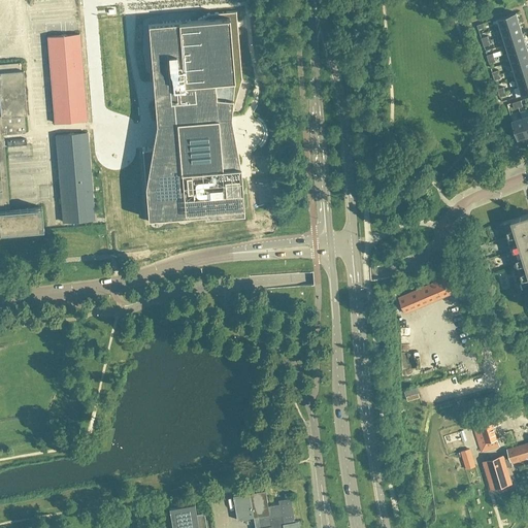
[(152,146),(142,147),(147,219),(147,222),(166,221),(195,215),(204,213),(242,210),(238,164),(231,117),(241,78),(236,10),(208,13),(198,19),(147,23),(156,123),(152,146)]
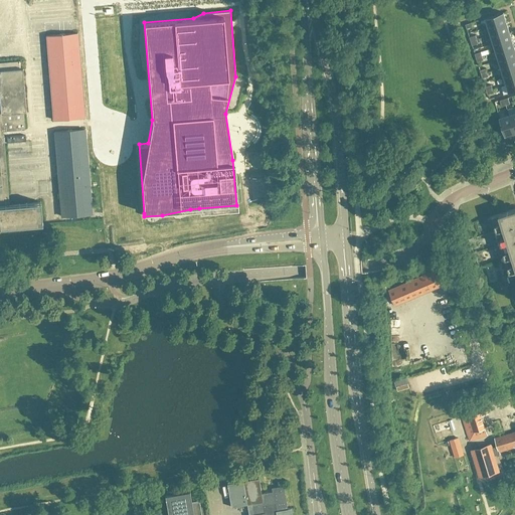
[(488,26),(506,21),(503,12),(485,18),(488,26)]
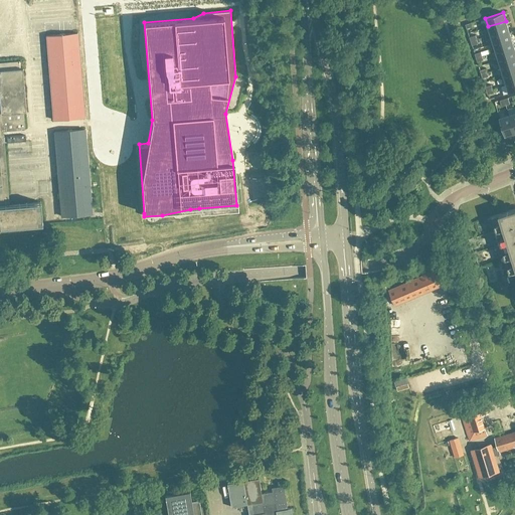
[(506,21),(488,26),(491,34),(508,29),(506,21)]
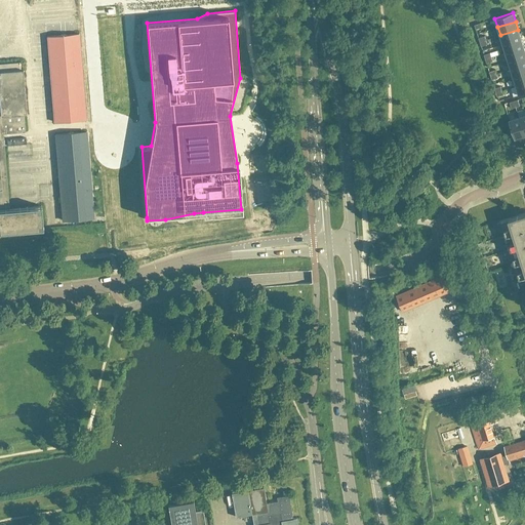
[(518,30),(500,35),(502,44),(521,38),(518,30)]
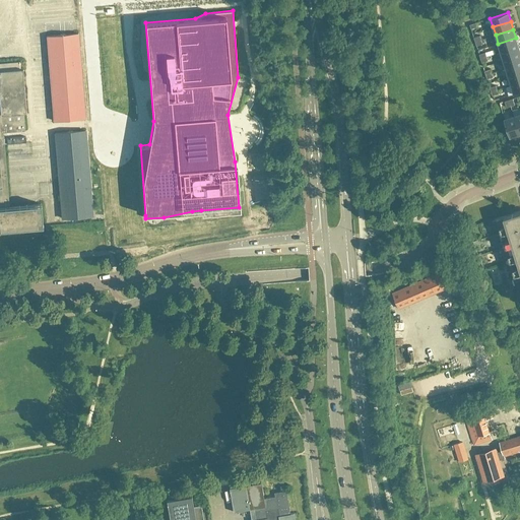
[(47,36),(53,121),(85,119),(78,34),(47,36)]
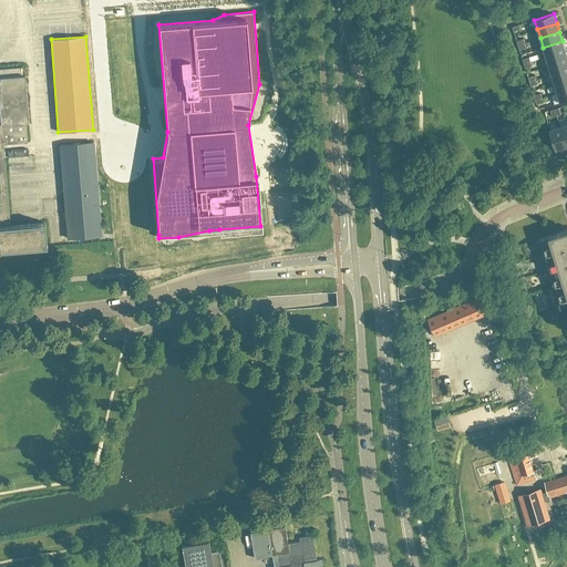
[(546,57),(566,50),(563,41),(543,48),(546,57)]
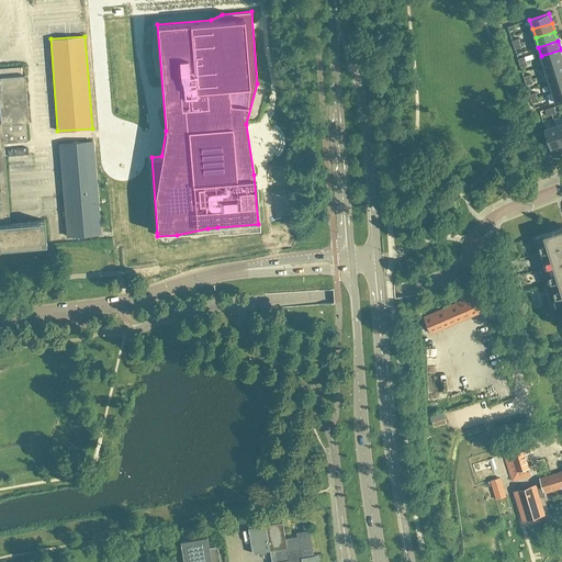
[(561,55),(561,49),(541,56),(544,65),(561,59),(561,55)]
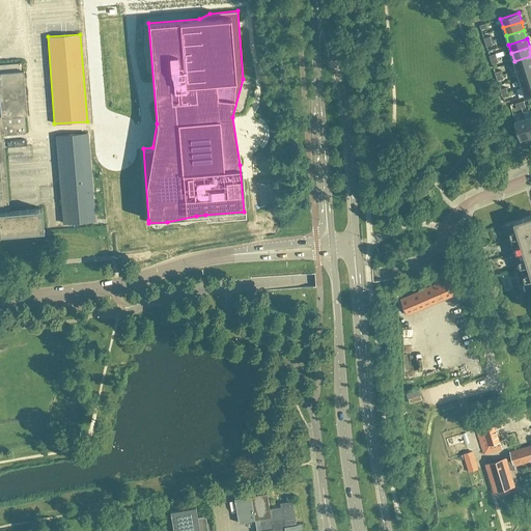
[(530,56),(514,61),(516,71),(530,65),(530,56)]
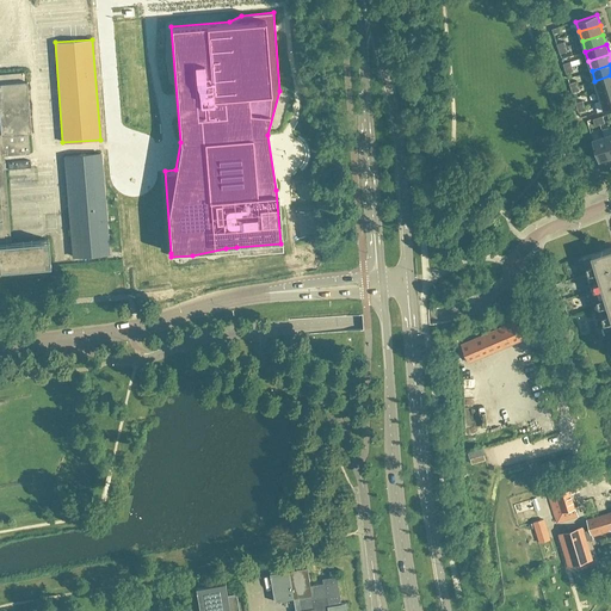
[(0,270),(50,266),(48,240),(11,244),(5,155),(30,153),(28,133),(31,133),(26,80),(24,80),(23,72),(0,73),(0,270)]
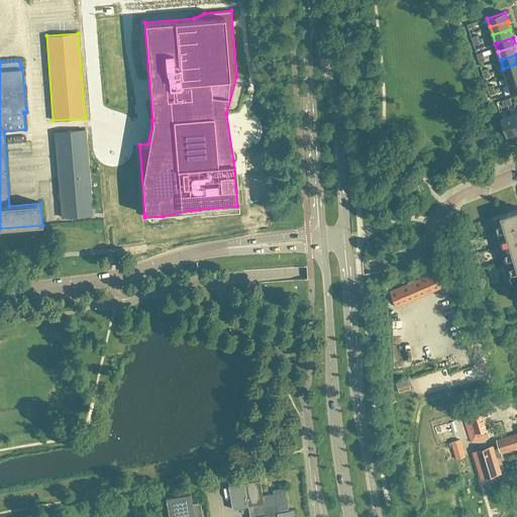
[(516,64),(503,69),(506,77),(516,73),(516,64)]
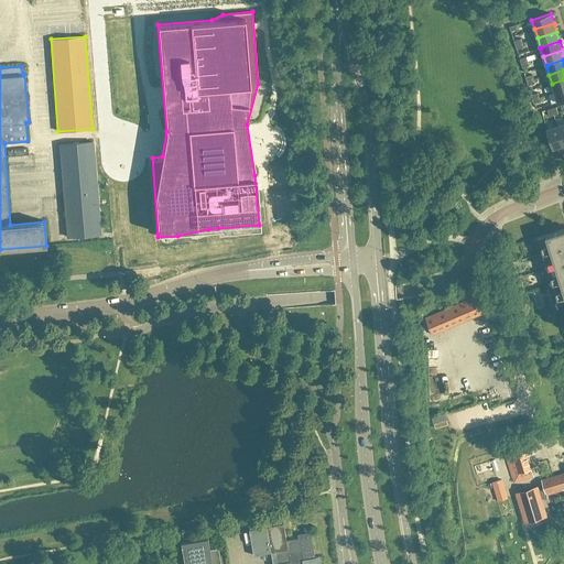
[(563,89),(563,79),(552,84),(554,93),(563,89)]
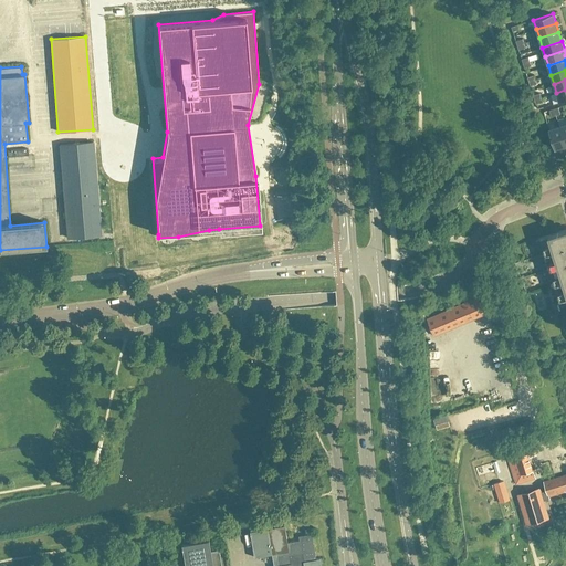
[(565,100),(565,90),(556,93),(559,102),(565,100)]
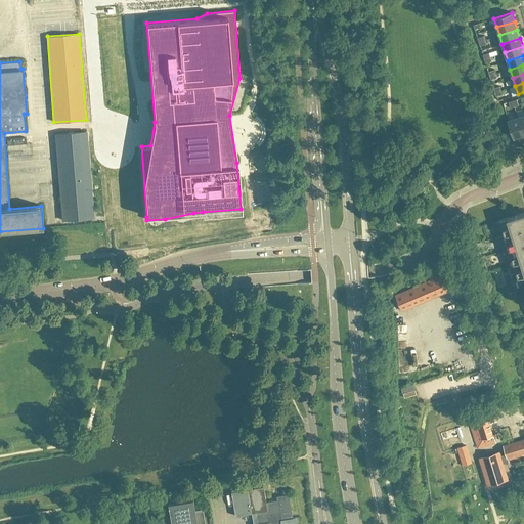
[(514,137),(523,135),(517,117),(508,120),(514,137)]
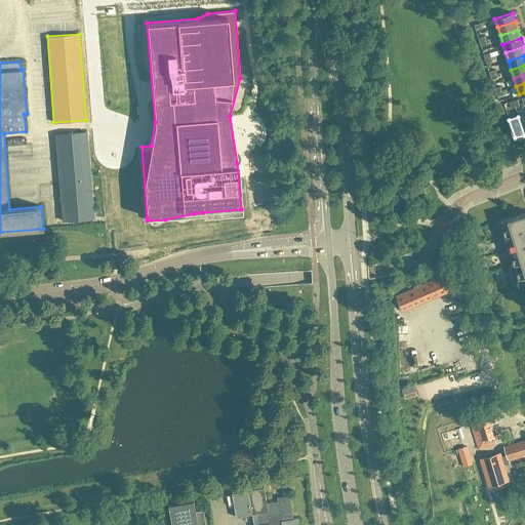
[(93,218),(86,132),(55,134),(63,220),(93,218)]
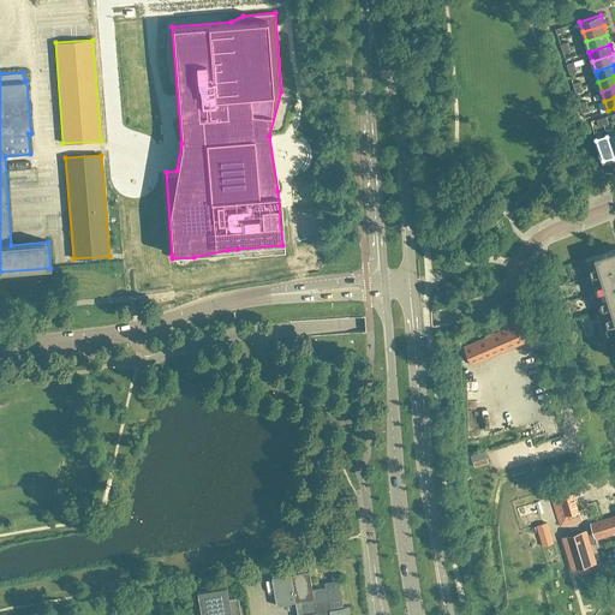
[(614,323),(614,249),(584,260),(605,327),(614,323)]
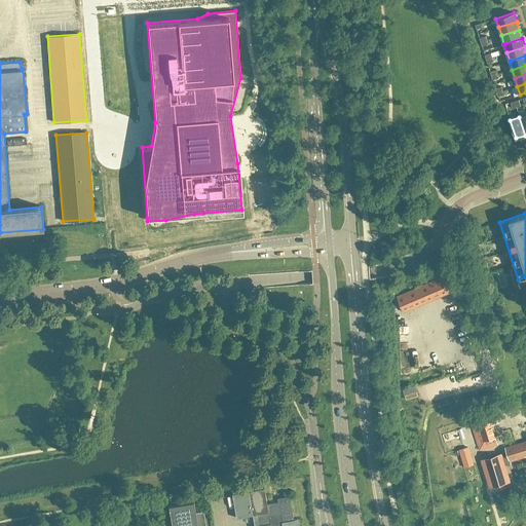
[(404,311),(450,292),(444,277),(398,297),(404,311)]
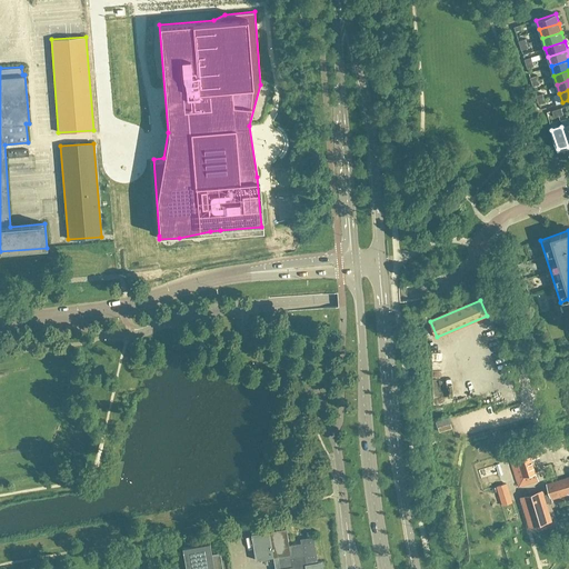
[(438,422),(439,432),(449,431),(449,421),(438,422)]
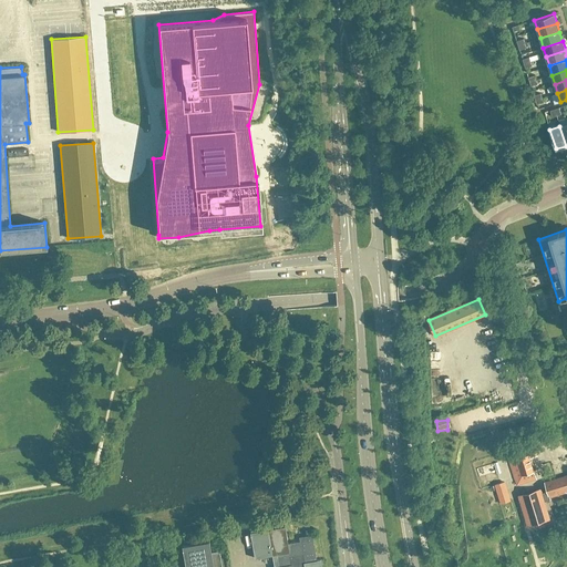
[(536,480),(529,459),(538,456),(534,444),(506,453),(516,486),(536,480)]
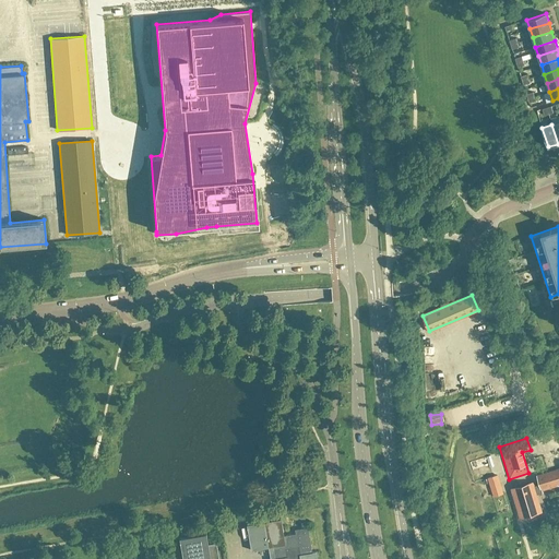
[(543,492),(542,490),(556,486),(555,485),(558,484),(558,468),(537,476),(539,484),(534,486),(532,482),(511,488),(516,504),(520,503),(524,516),(537,513),(534,499),(537,498),(536,495),(543,492)]
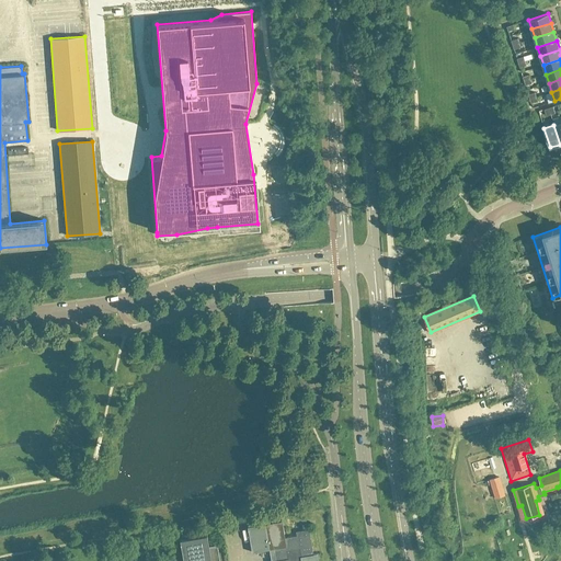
[(497,477),(490,480),(495,499),(503,495),(497,477)]
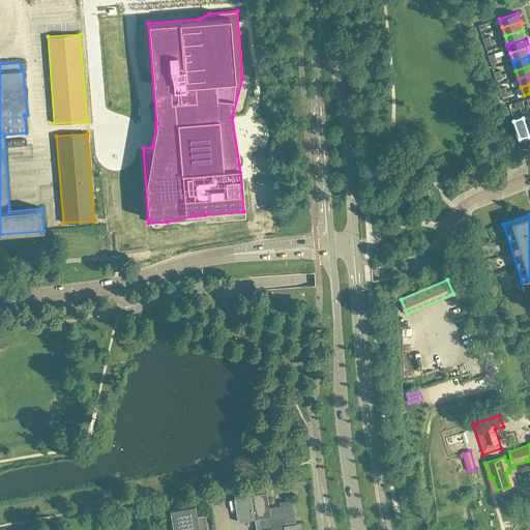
[(295,525),(292,505),(292,501),(292,500),(278,502),(278,503),(271,504),(272,508),(269,508),(266,494),(234,499),(238,524),(255,521),(256,529),(300,529),(300,523),(299,523),(299,524),(295,525)]
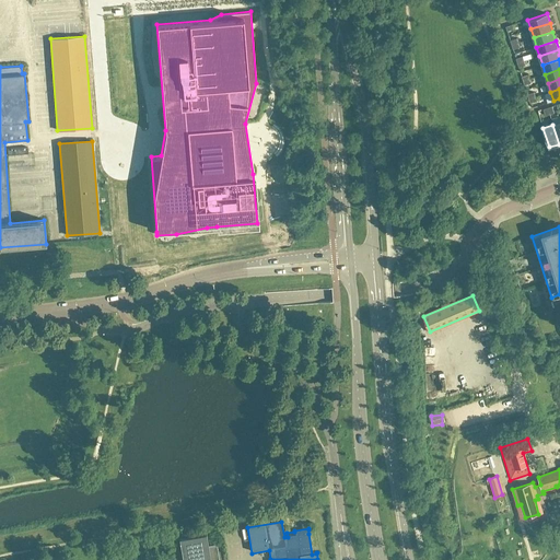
[(219,559),(218,551),(217,547),(217,545),(208,547),(207,534),(179,538),(183,559),(219,559)]
